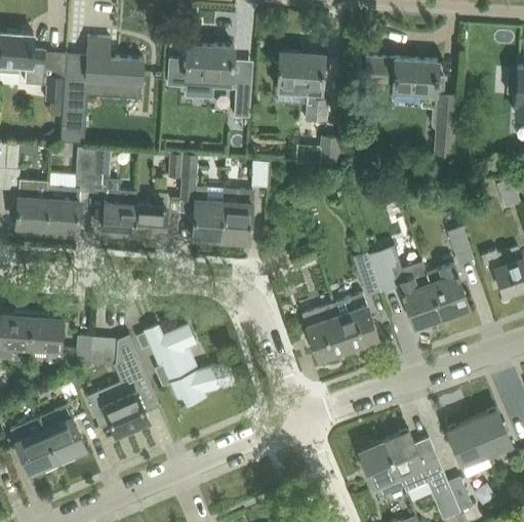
[(33,33),(1,31),(0,49),(0,73),(17,74),(17,70),(18,66),(27,66),(26,84),(46,85),(47,76),(44,76),(45,51),(32,50),(33,33)]
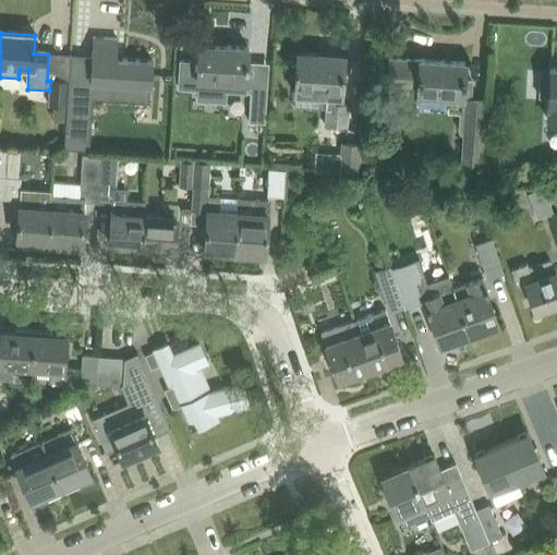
[(88,83),(87,101),(91,101),(148,106),(149,88),(150,88),(152,82),(153,65),(114,61),(117,43),(93,40),(92,55),(91,59),(88,83)]
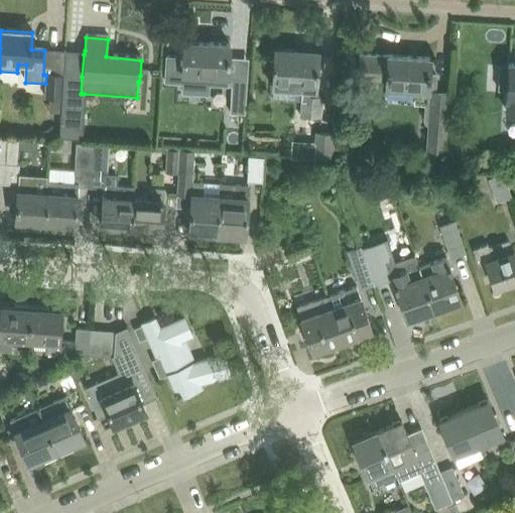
[(166,58),(164,84),(183,85),(182,95),(208,96),(209,87),(227,88),(230,46),(210,45),(210,46),(184,45),(184,43),(183,43),(182,59),(166,58)]
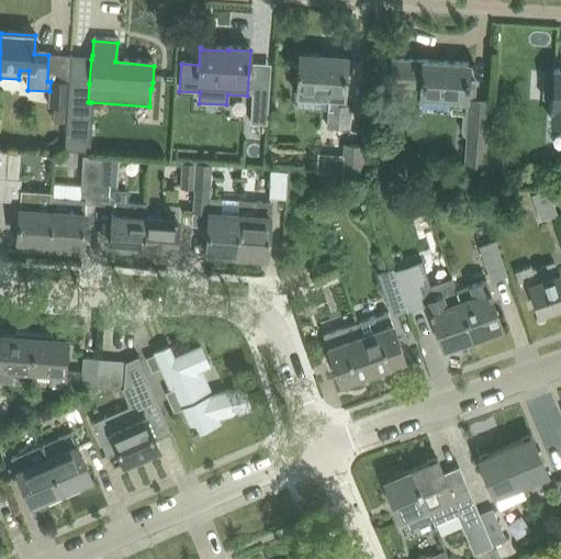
[(298,77),(296,91),(295,99),(329,101),(327,129),(348,130),(350,108),(343,108),(343,99),(344,99),(346,63),(321,60),(321,57),(299,55),(298,71),(295,70),(295,77),(298,77)]
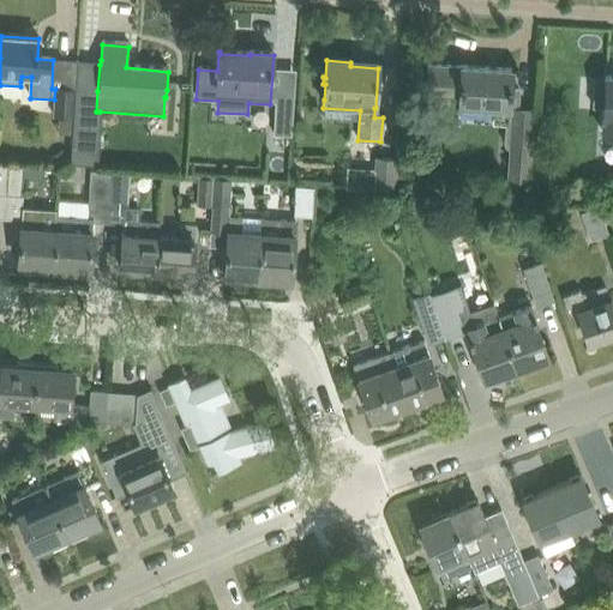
[(511,91),(512,72),(461,68),(460,70),(427,67),(426,92),(458,96),(457,106),(496,108),(494,125),(505,125),(509,126),(510,112),(520,112),(521,91),(511,91)]
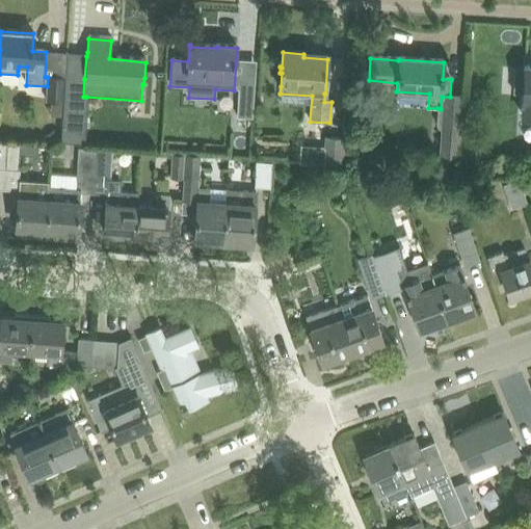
[(522,95),(522,102),(521,117),(530,117),(530,68),(524,68),(524,76),(514,75),(513,95),(522,95)]
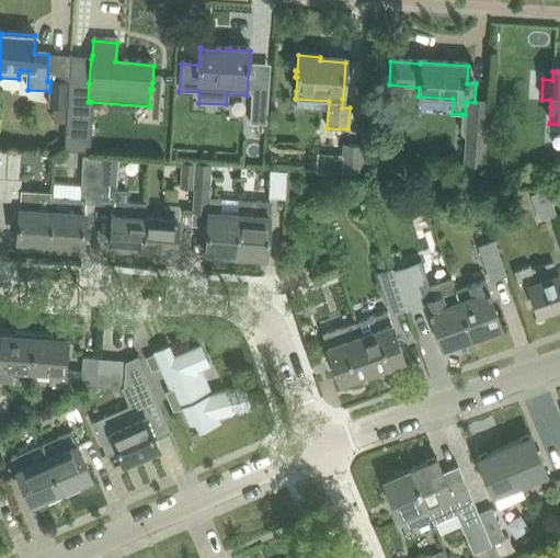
[(49,91),(48,107),(54,107),(67,109),(69,82),(50,81),(49,91)]
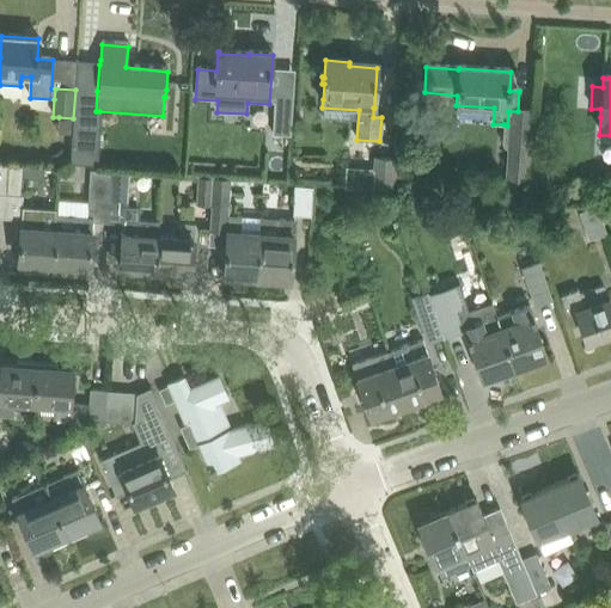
[(75,90),(73,118),(72,130),(90,130),(93,91),(75,90)]
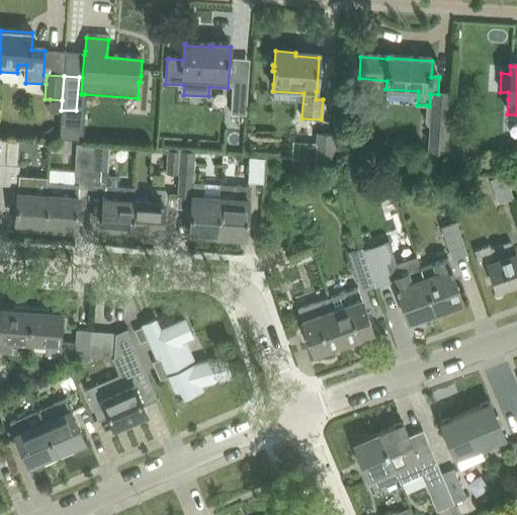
[(233,87),(231,115),(246,116),(248,88),(233,87)]
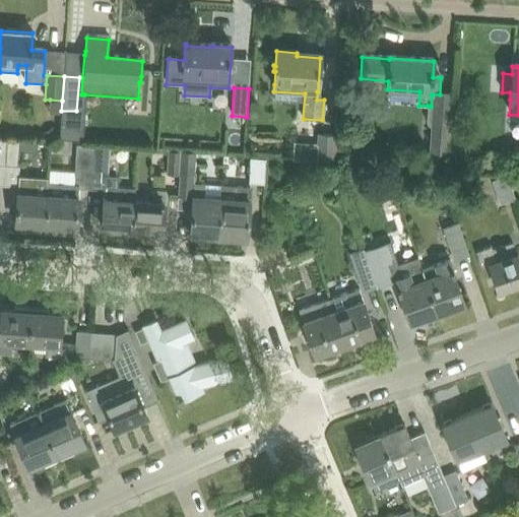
[(440,94),(432,94),(431,107),(428,106),(427,122),(427,124),(428,126),(432,130),(431,152),(447,153),(449,127),(450,114),(452,95),(440,94)]
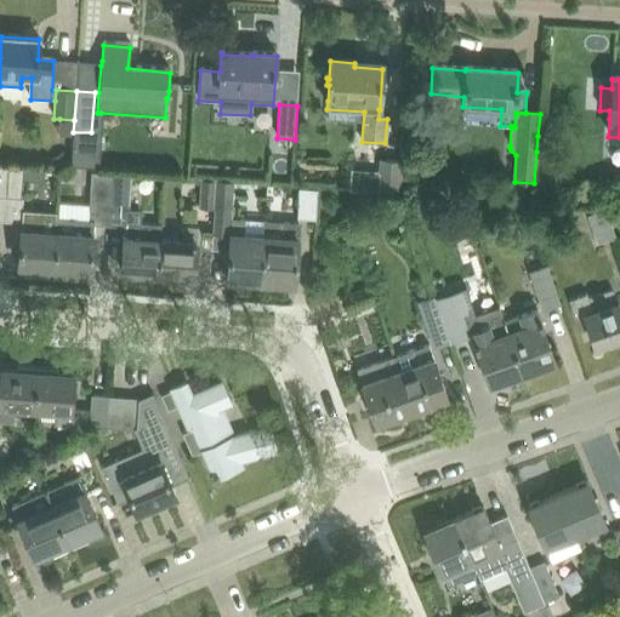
[(73,132),(74,120),(60,119),(58,136),(73,137),(73,132)]
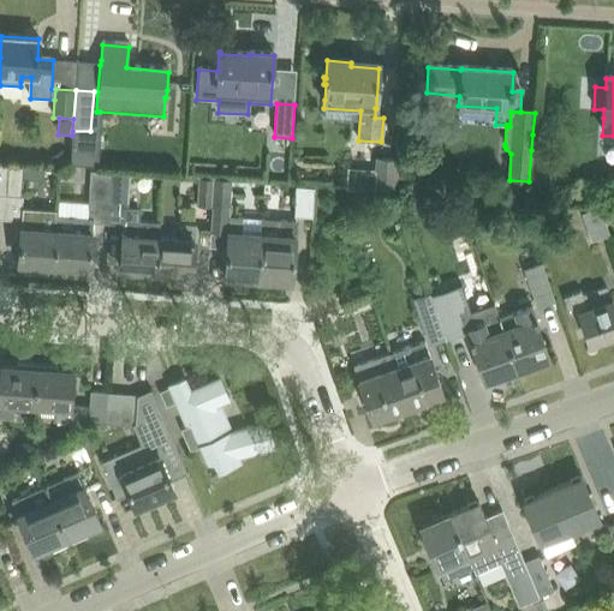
[(375,160),(373,192),(394,193),(397,161),(375,160)]
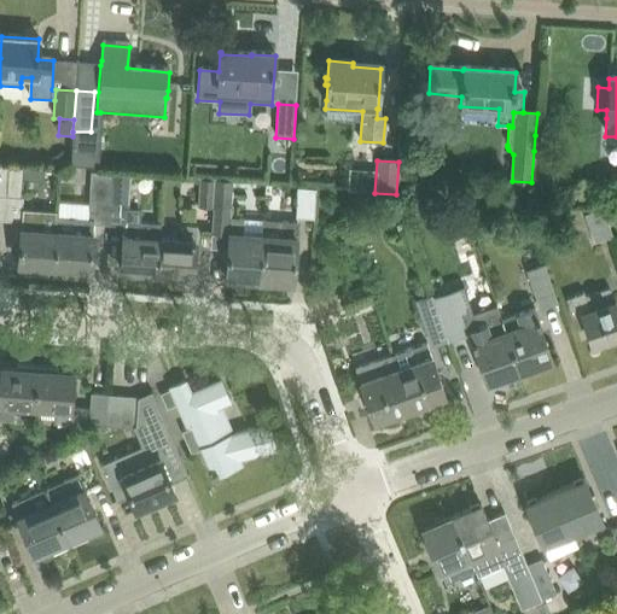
[(9,168),(7,199),(22,199),(24,169),(9,168)]
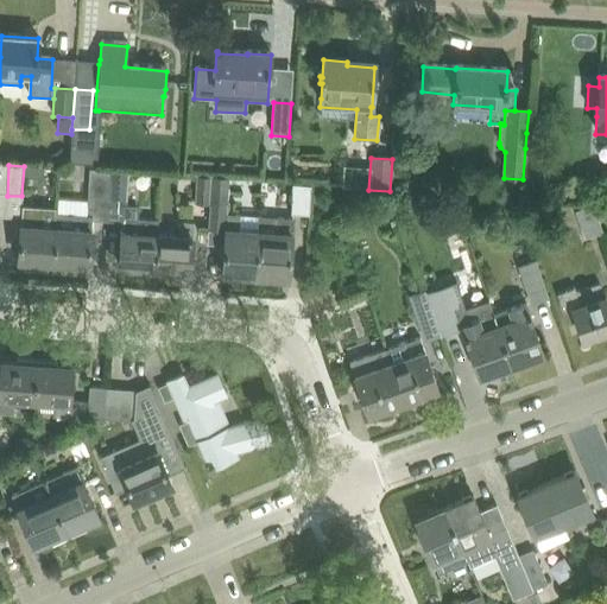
[(107,223),(111,172),(89,171),(88,201),(87,218),(87,222),(92,222),(107,223)]
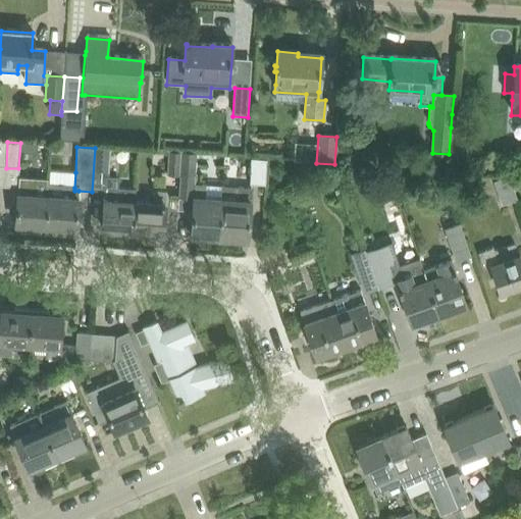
[(110,149),(95,148),(92,192),(104,193),(107,193),(108,177),(110,149)]
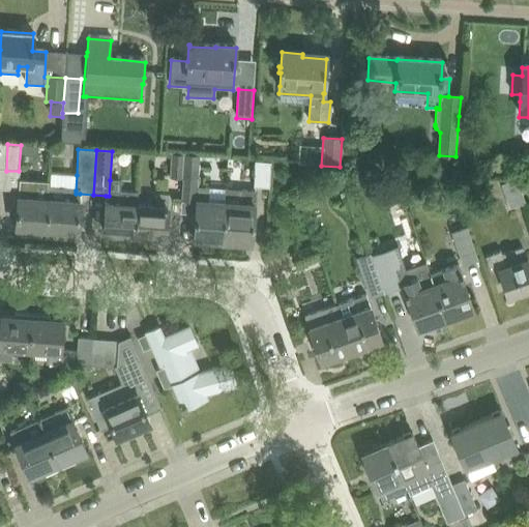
[(182,181),(183,156),(171,156),(170,180),(182,181)]
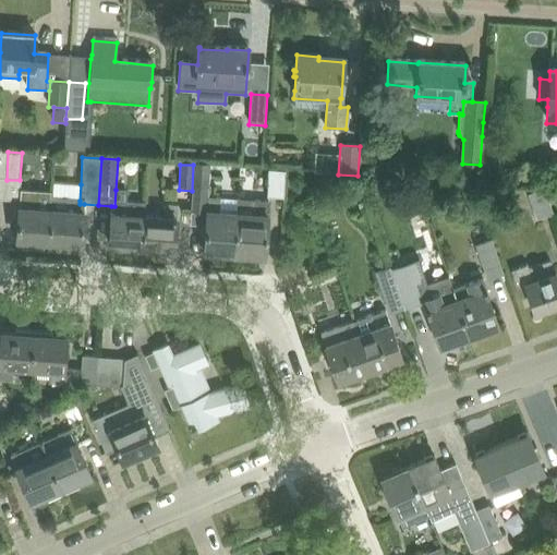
[(208,166),(193,165),(192,191),(191,214),(206,215),(207,200),(206,200),(206,191),(208,166)]
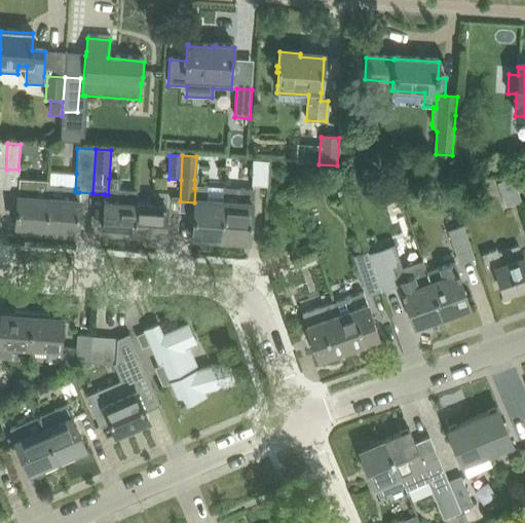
[(253,160),(252,187),(267,188),(268,161),(253,160)]
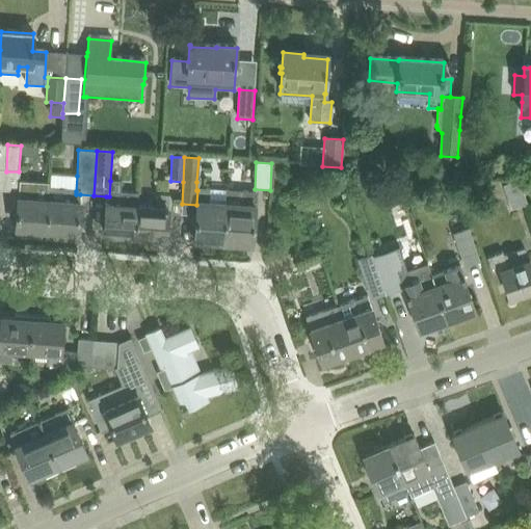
[(503,185),(511,210),(528,205),(519,180),(503,185)]
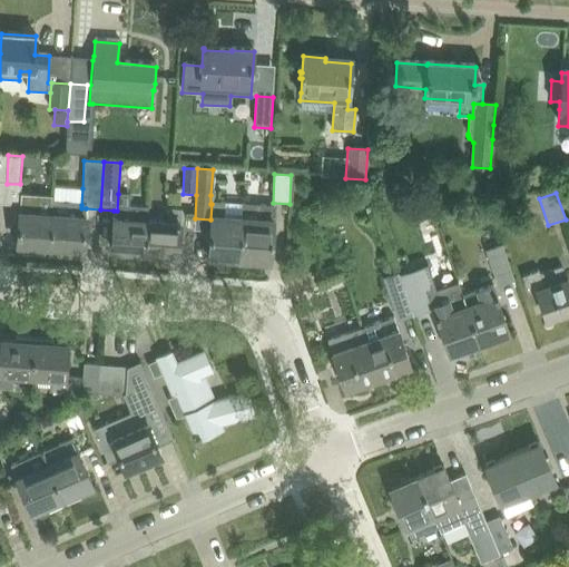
[(145,254),(146,223),(126,222),(128,195),(118,194),(117,211),(114,211),(110,252),(145,254)]
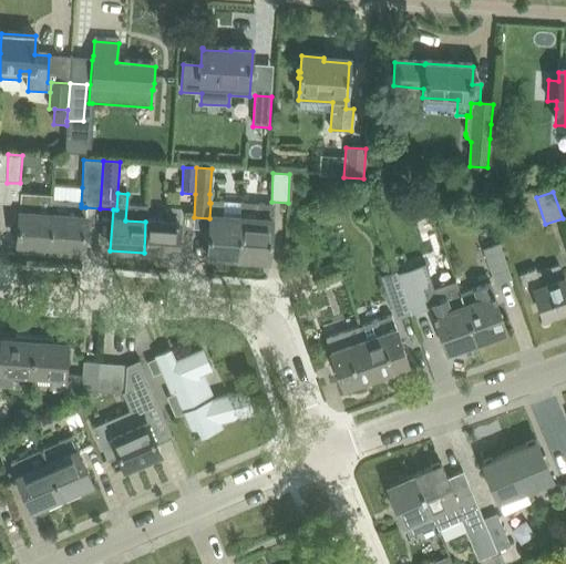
[(19,205),(17,244),(50,246),(53,202),(54,197),(20,195),(19,205)]
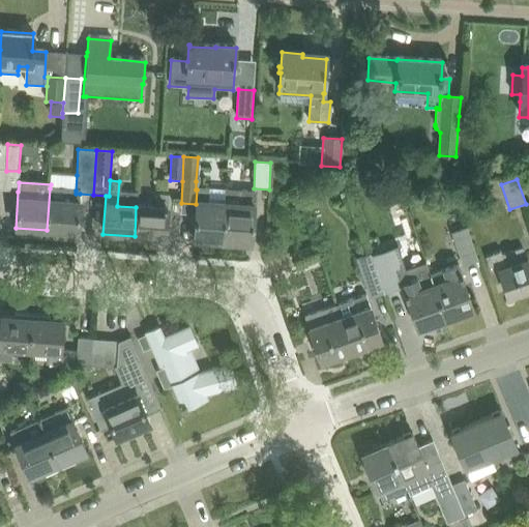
[(77,232),(80,194),(76,194),(76,191),(67,189),(50,188),(47,230),(77,232)]
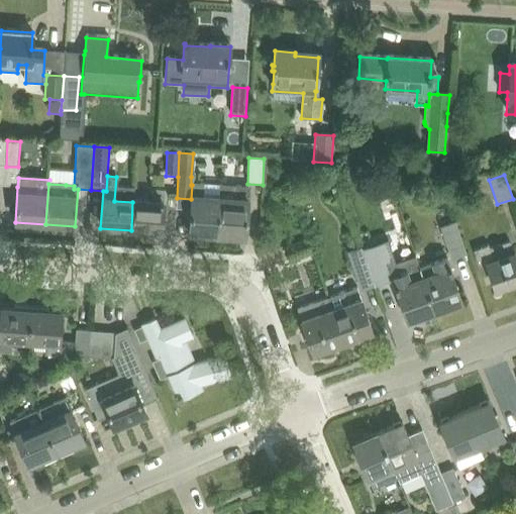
[(218,236),(220,197),(203,196),(204,186),(192,185),(191,199),(183,199),(182,211),(190,211),(189,234),(218,236)]
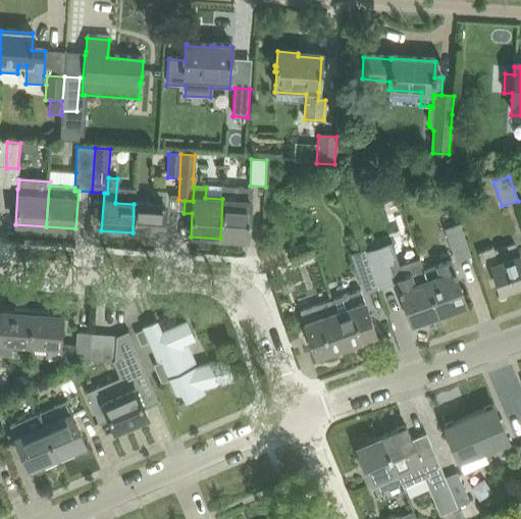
[(251,191),(241,191),(223,189),(222,199),(220,239),(248,241),(251,191)]
